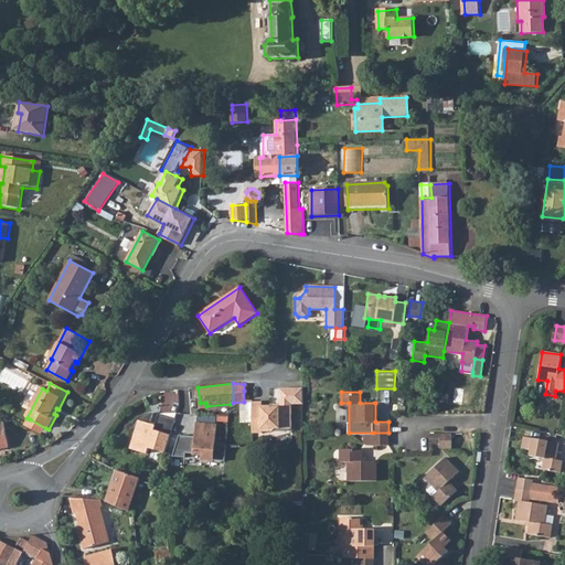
[(253,433),(264,433),(264,432),(274,430),(277,427),(295,427),(294,403),(283,403),(283,407),(276,407),(276,405),(264,405),(264,402),(253,402),(253,433)]
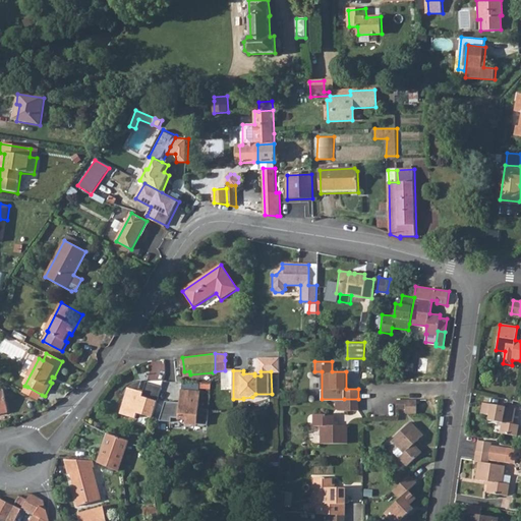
[(153,417),(162,386),(147,381),(143,392),(138,390),(141,380),(139,380),(136,380),(131,382),(127,385),(123,390),(121,394),(125,395),(120,413),(136,418),(137,412),(153,417)]
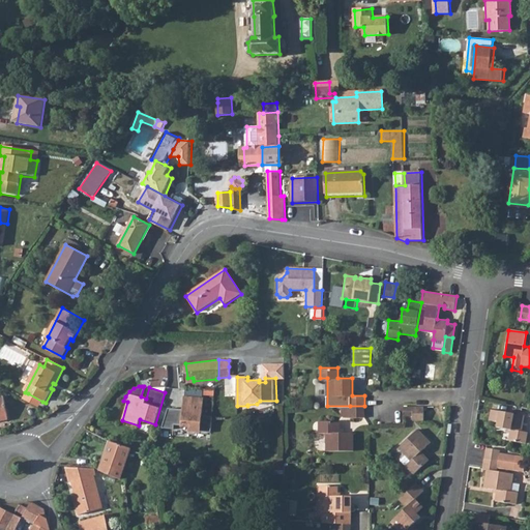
[(186,393),(215,396),(215,390),(186,387),(186,393)]
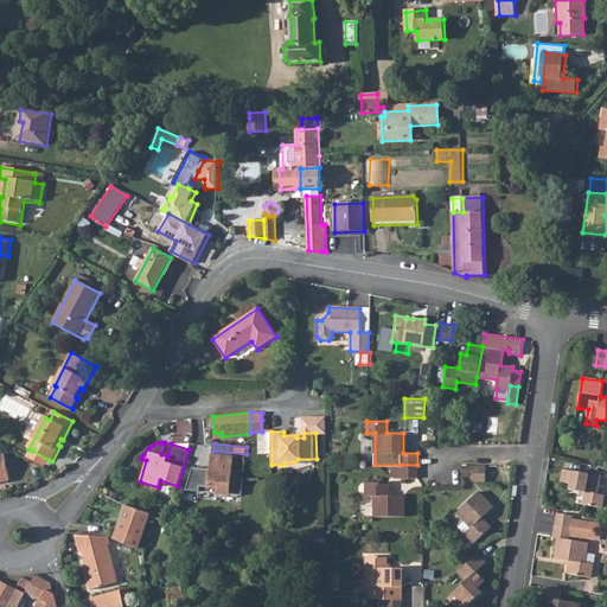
[(49,460),(32,451),(29,459),(45,467),(49,460)]
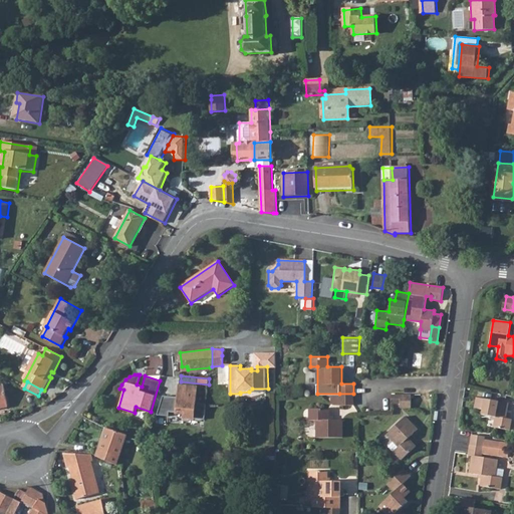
[(198,386),(180,383),(179,393),(180,393),(180,397),(164,396),(158,415),(170,416),(170,411),(185,413),(185,417),(204,419),(205,409),(206,404),(196,403),(198,386)]
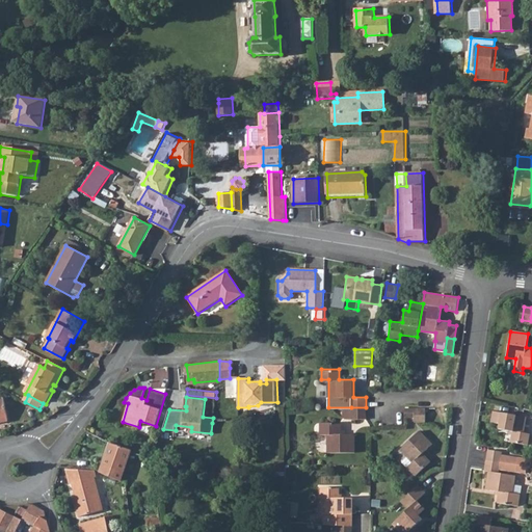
[(0,424),(9,423),(5,399),(0,400),(0,424)]
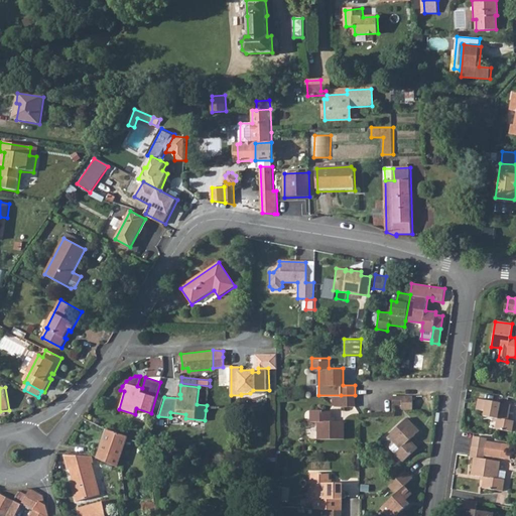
[(341,405),(355,405),(355,395),(341,395),(341,405)]
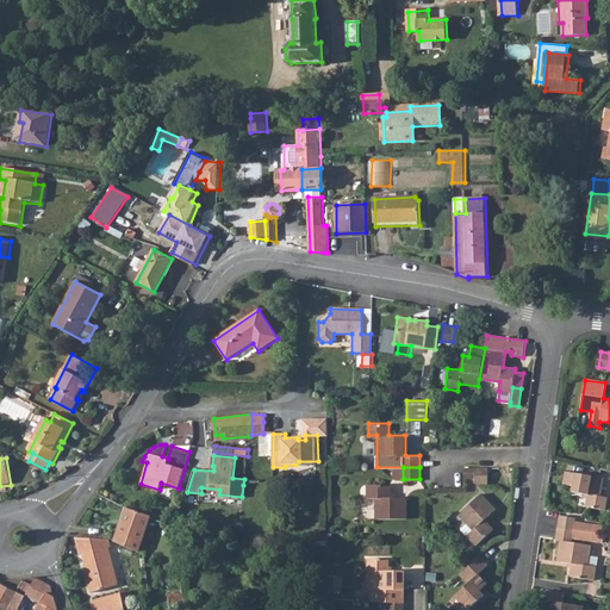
[(465,479),(475,479),(475,468),(465,468),(465,479)]
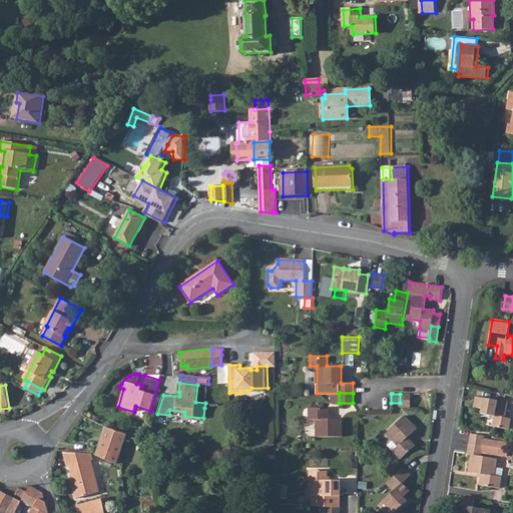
[(400,403),(400,408),(410,408),(410,394),(400,394),(400,403)]
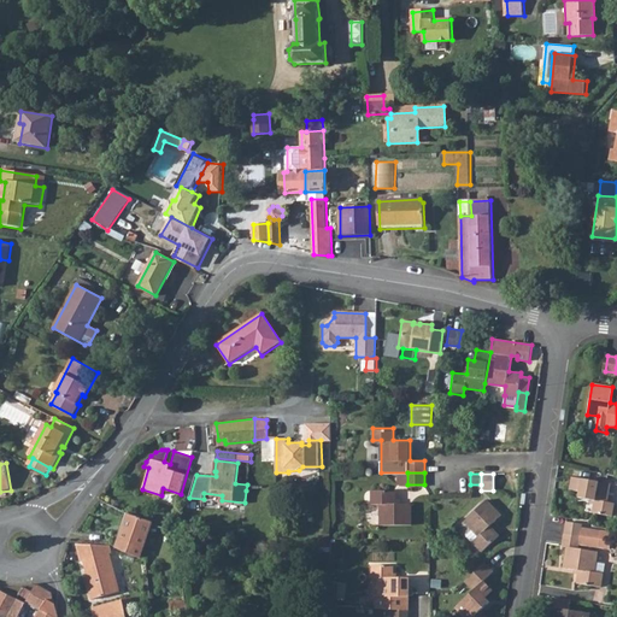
[(580,492),(579,500),(594,503),(593,513),(612,517),(613,506),(607,505),(610,485),(571,477),(569,489),(580,492)]
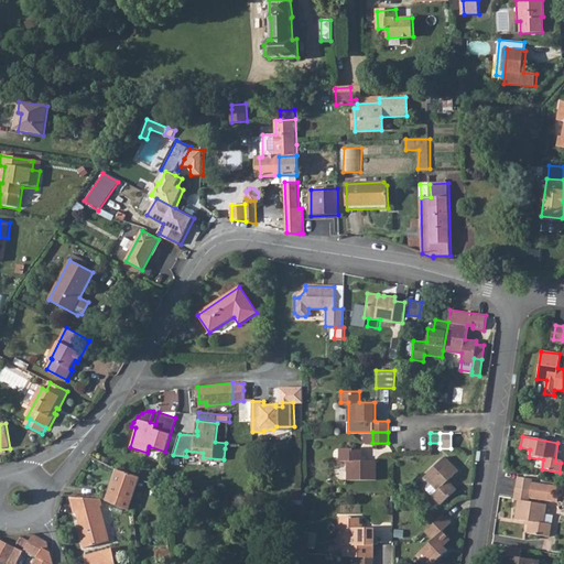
[(339,458),(347,459),(347,478),(376,478),(376,459),(361,458),(361,446),(339,446),(339,458)]
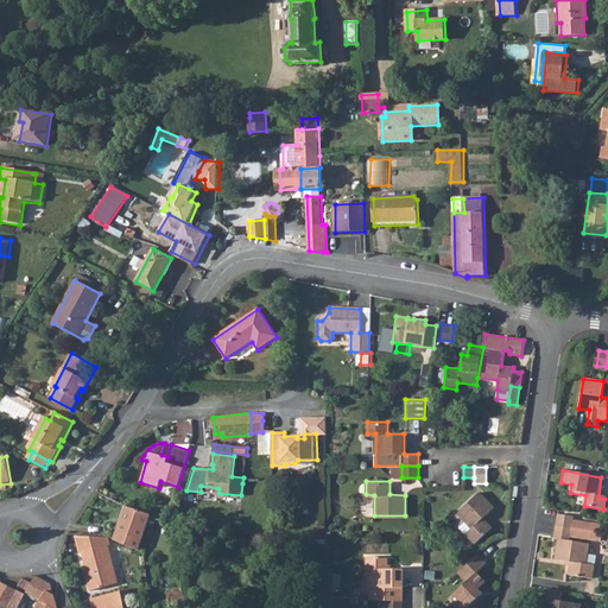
[(200,499),(217,500),(219,493),(219,488),(201,486),(201,492),(200,499)]
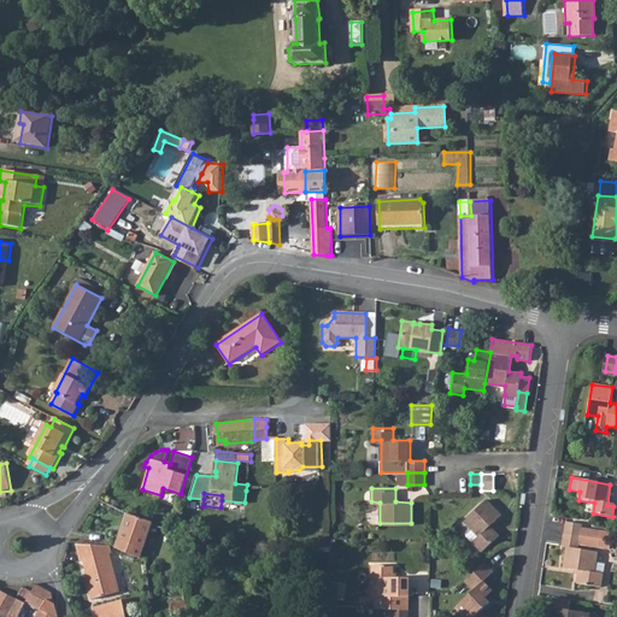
[(479,538),(472,542),(481,552),(499,536),(491,527),(501,516),(487,500),(464,522),(472,530),(479,538)]
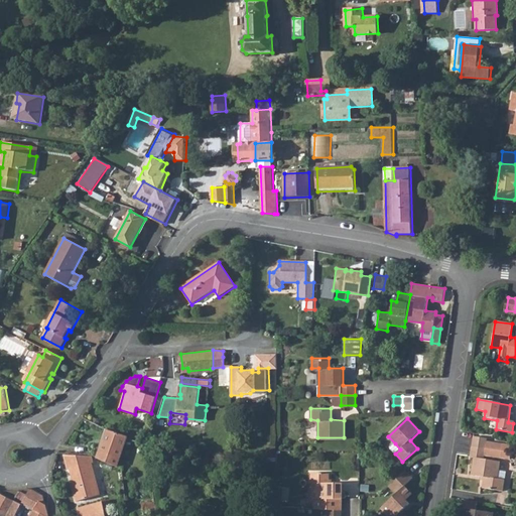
[(118,467),(128,439),(129,436),(110,431),(108,429),(99,458),(118,467)]
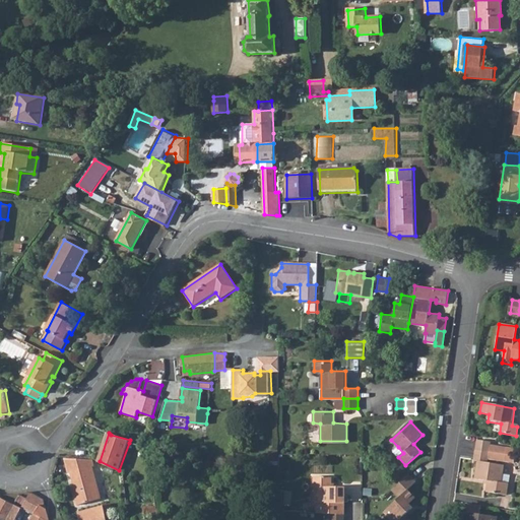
[(489,451),(491,441),(477,439),(475,450),(489,451)]
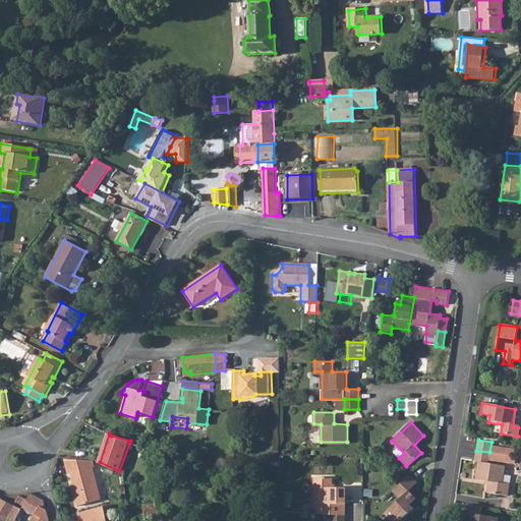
[(399,458),(404,454),(399,448),(394,453),(399,458)]
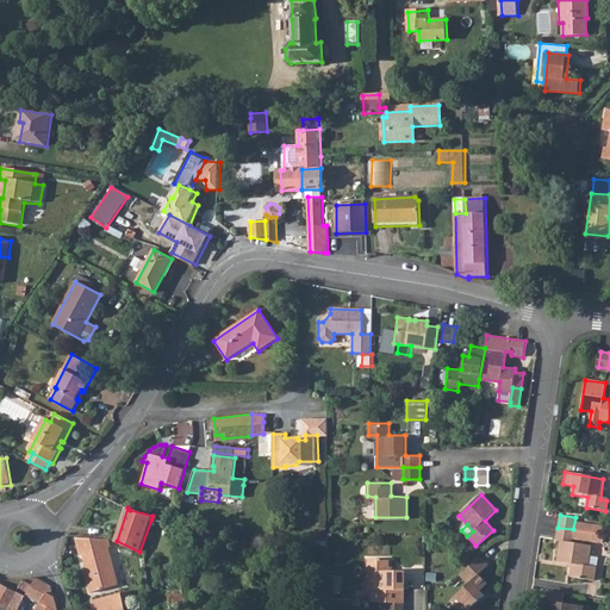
[(556,539),(560,540),(558,560),(572,562),(571,577),(595,580),(597,566),(589,565),(590,555),(591,545),(572,541),(573,536),(573,529),(558,528),(556,539)]
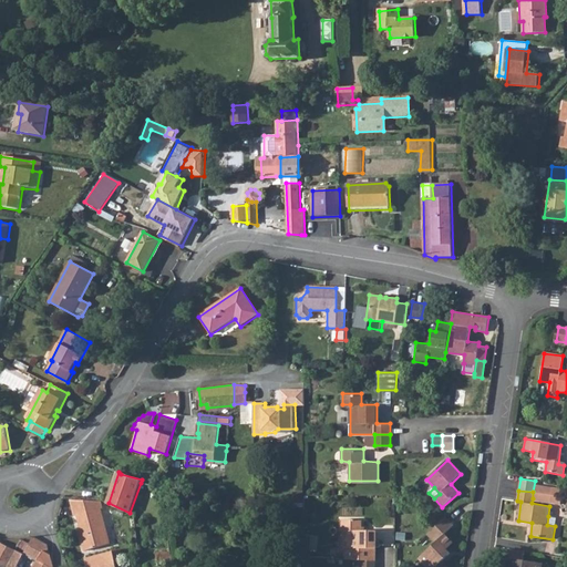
[(549,502),(550,495),(533,492),(533,498),(549,502)]
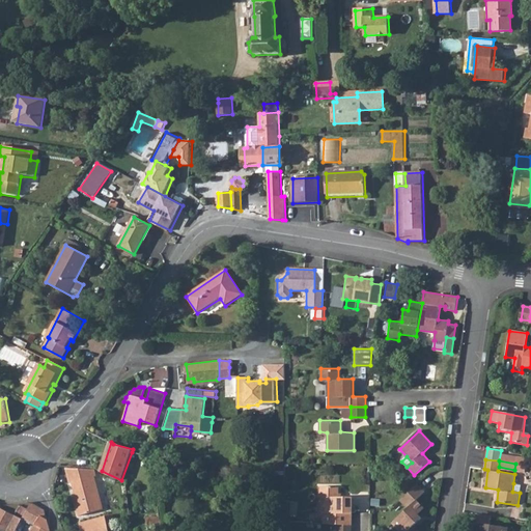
[(72,481),(75,480),(78,494),(75,495),(80,514),(104,508),(95,475),(98,475),(95,468),(67,466),(72,481)]
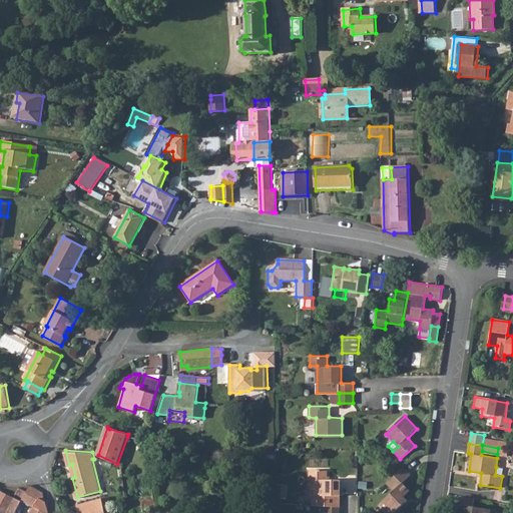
[(339,504),(340,477),(328,477),(328,466),(311,466),(310,477),(317,477),(317,492),(310,492),(310,503),(326,504),(339,504)]
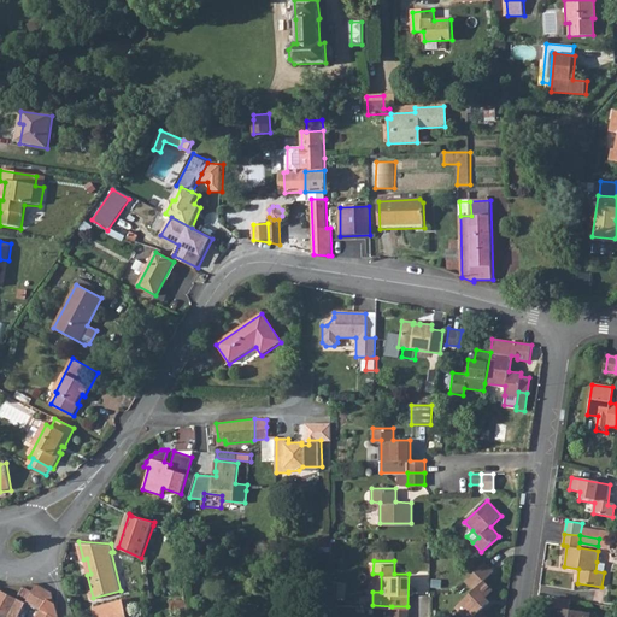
[(481,583),(454,607),(463,616),(482,616),(480,612),(491,603),(486,598),(493,591),(483,581),(493,571),(485,562),(472,574),(481,583)]
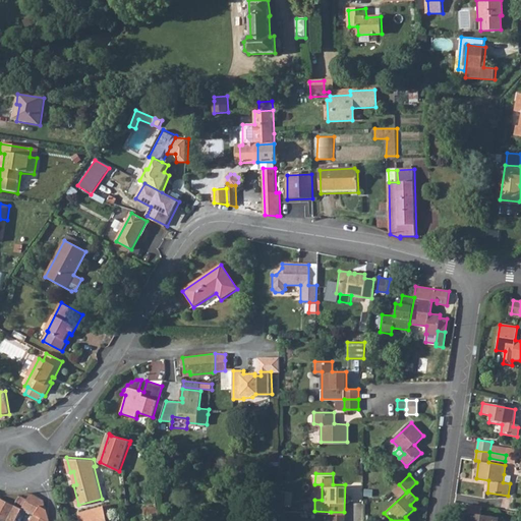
[(49,520),(44,500),(32,494),(27,502),(23,509),(22,509),(34,514),(27,520),(49,520)]
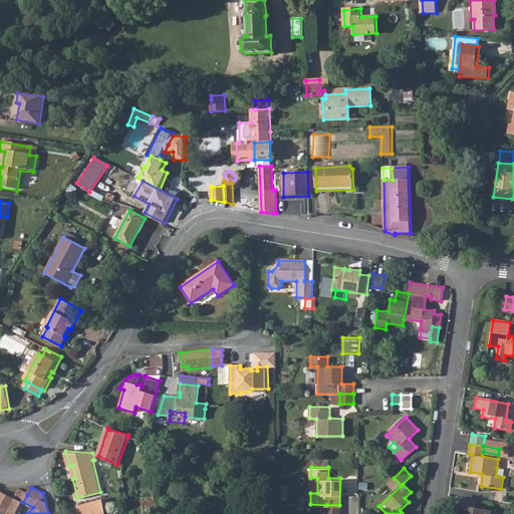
[(0,513),(15,513),(22,502),(15,499),(0,491),(0,513)]
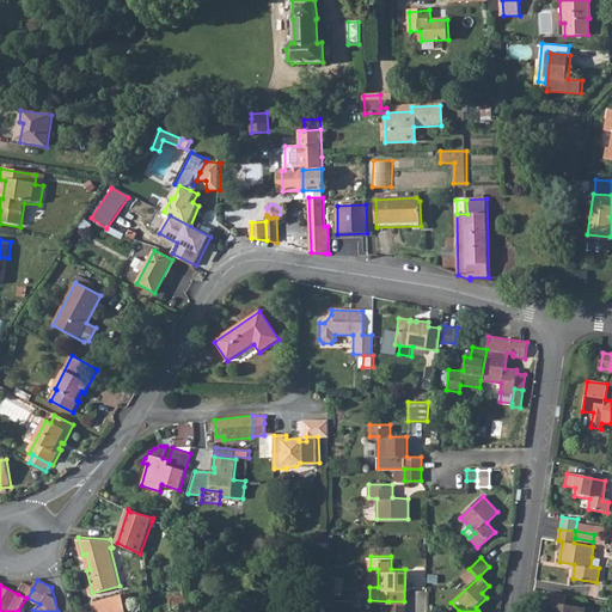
[(126,607),(133,606),(130,593),(93,600),(95,610),(126,607)]
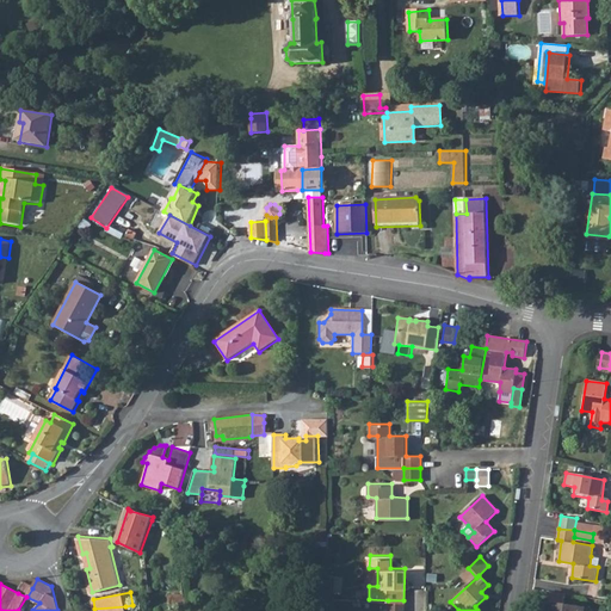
[(563,594),(548,592),(547,603),(544,603),(543,610),(587,610),(588,610),(581,609),(565,605),(562,604),(563,594)]
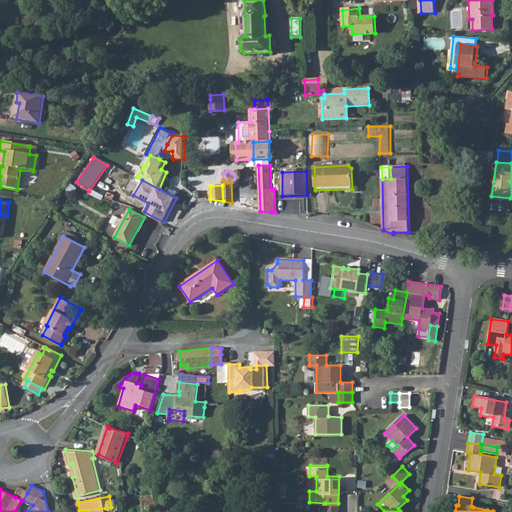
[(338,511),(338,503),(325,503),(324,511),(307,511),(300,511),(338,511)]
